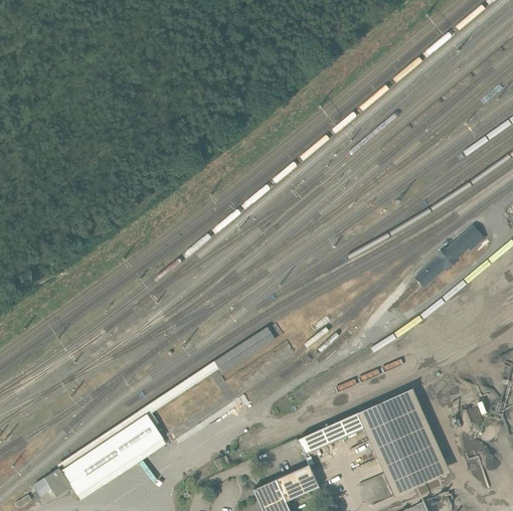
[(415,271),(426,284),(487,233),(476,220),(415,271)]
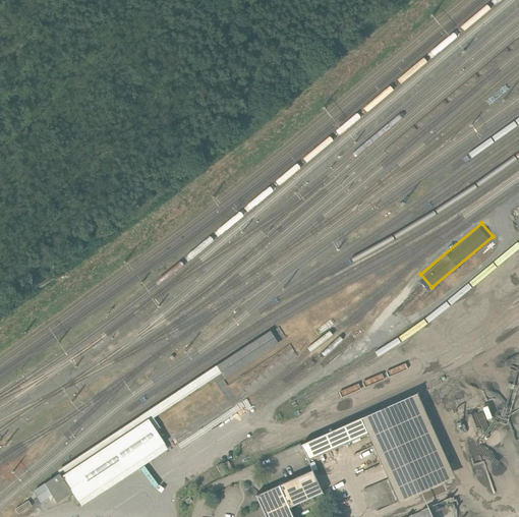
[(250,357),(281,340),(275,329),(208,364),(212,371),(224,365),(223,363),(235,357),(235,356),(243,352),(245,355),(248,354),(250,357)]
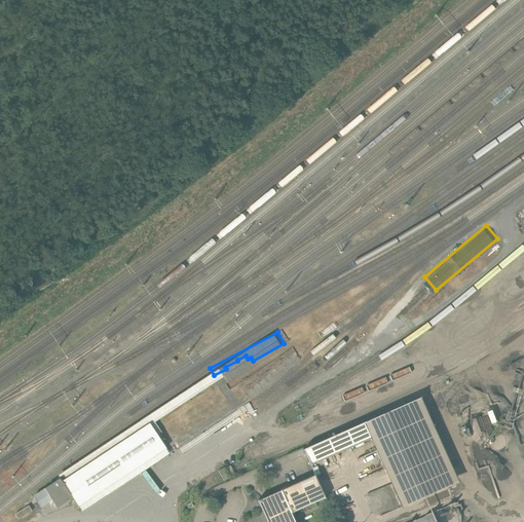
[(372,438),(404,507),(459,482),(421,397),(365,421),(372,438)]
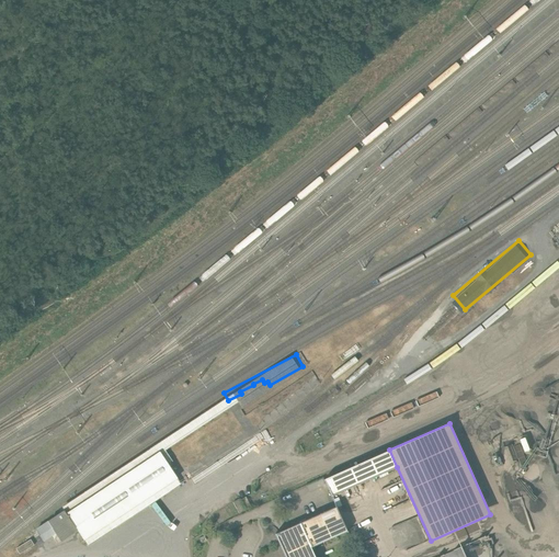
[(65,503),(90,542),(182,482),(162,451),(158,444),(65,503)]
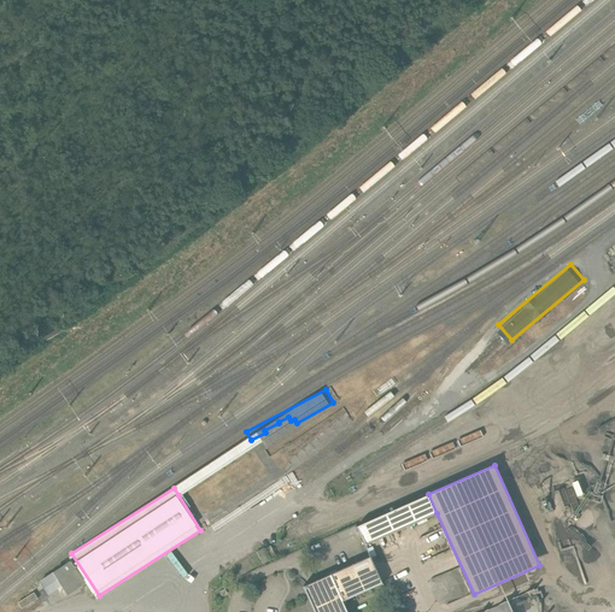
[(428,494),(358,525),(367,545),(437,513),(428,494)]
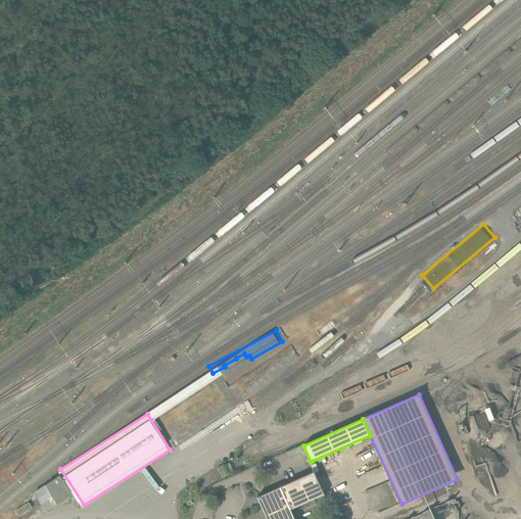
[(326,494),(316,471),(259,497),(269,518),(296,518),(292,510),(326,494)]
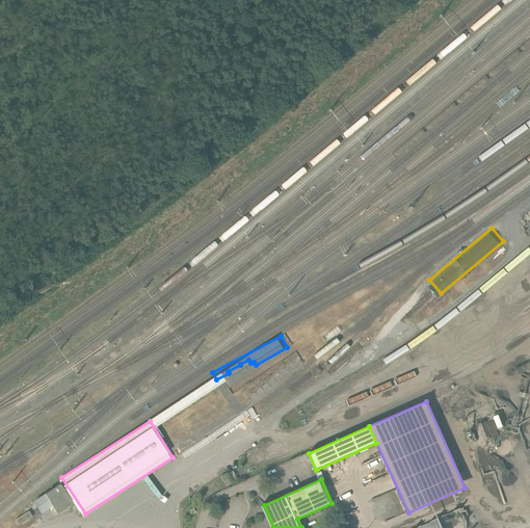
[(21,520),(34,512),(32,507),(18,513),(21,520)]
